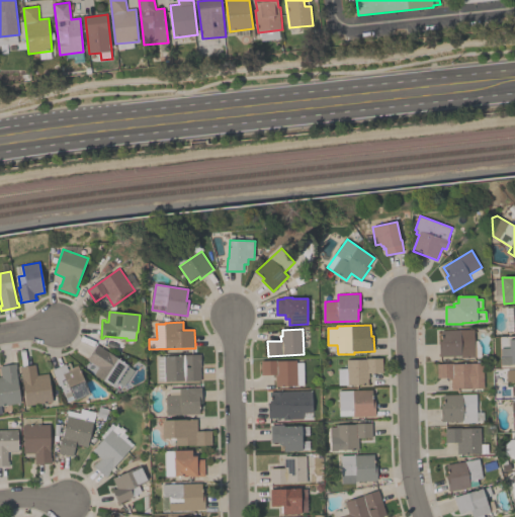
[(476,358),(461,358),(461,356),(440,356),(439,341),(442,341),(442,330),(475,330),(476,358)]
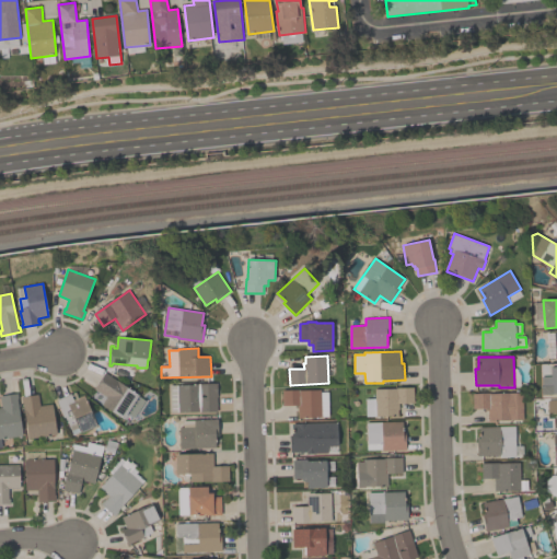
[(556,394),(543,395),(543,377),(553,376),(553,367),(556,367),(556,394)]
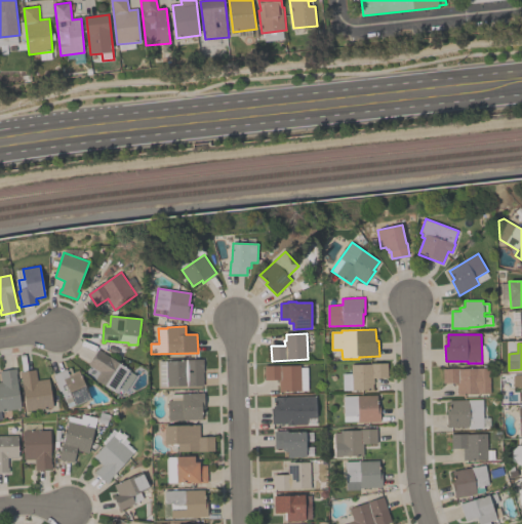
[(126,392),(120,387),(116,393),(95,379),(101,372),(89,365),(99,350),(130,369),(130,371),(136,375),(126,392)]
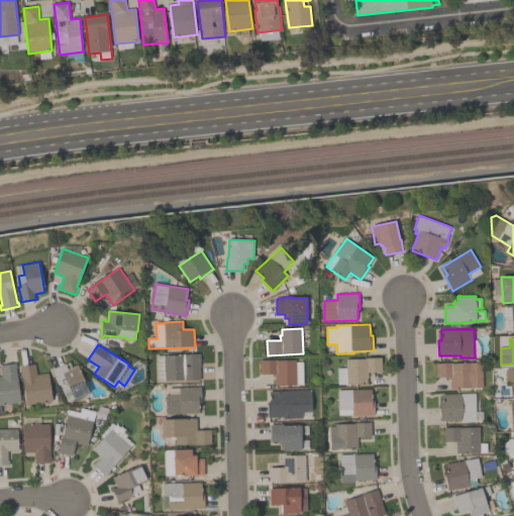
[(201,354),(202,367),(201,367),(201,380),(159,381),(159,355),(201,354)]
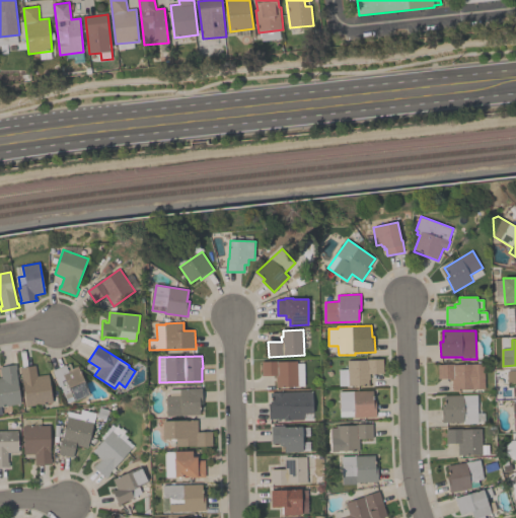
[(340,386),(340,369),(349,369),(349,361),(368,360),(368,359),(384,359),(384,373),(371,374),(371,379),(369,379),(369,385),(340,386)]
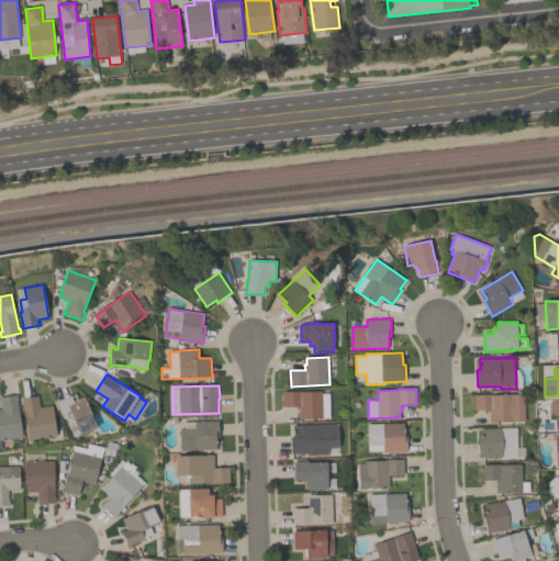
[(284,392),(323,391),(323,393),(331,393),(331,418),(309,418),(309,419),(300,421),(300,406),(284,407),(284,392)]
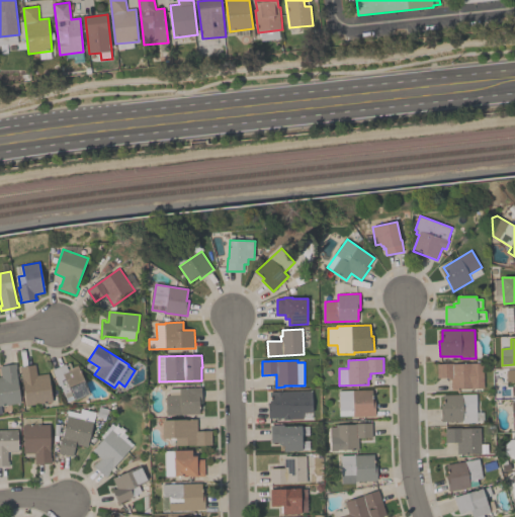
[(53,370),(66,364),(69,370),(71,369),(69,363),(71,362),(73,368),(78,366),(90,395),(75,401),(75,400),(68,402),(61,385),(60,386),(53,370)]
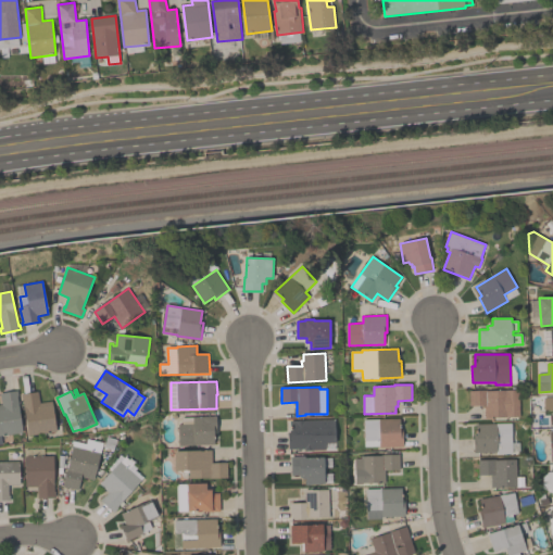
[(522,418),(486,418),(486,406),(470,406),(470,391),(520,390),(522,418)]
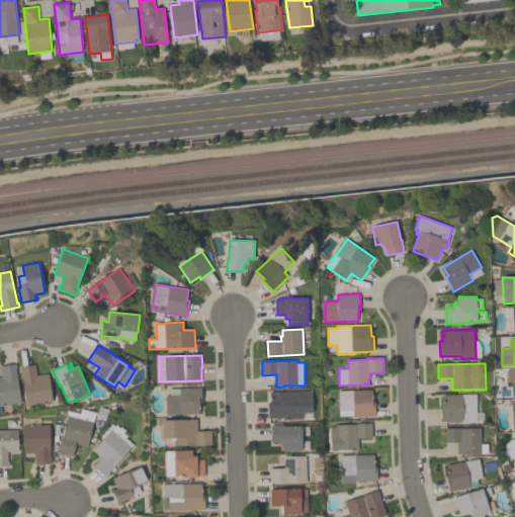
[(21,403),(0,406),(0,377),(3,377),(1,366),(17,364),(18,369),(17,369),(21,403)]
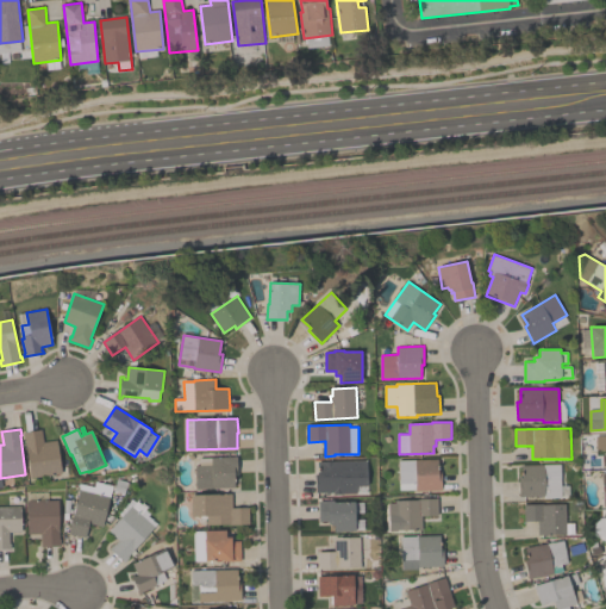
[(62,473),(32,477),(26,437),(25,439),(24,433),(43,430),(44,442),(57,441),(62,473)]
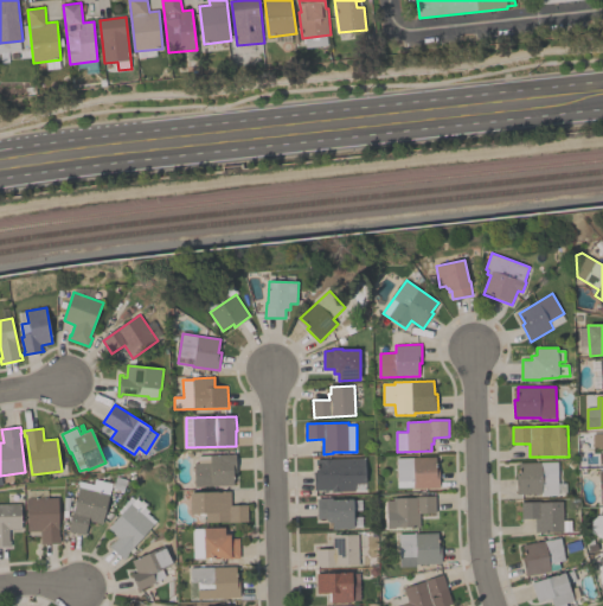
[(237,454),(237,460),(238,460),(238,466),(237,466),(237,473),(233,473),(233,486),(197,486),(196,463),(199,463),(199,455),(237,454)]
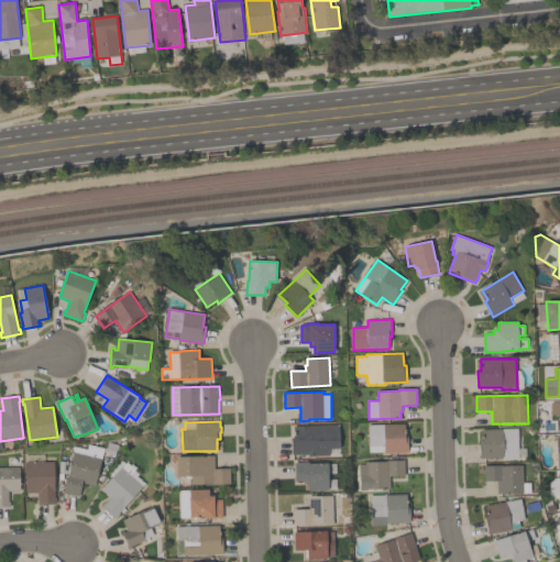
[(370,452),(370,425),(405,423),(406,436),(408,436),(409,452),(385,453),(385,452),(370,452)]
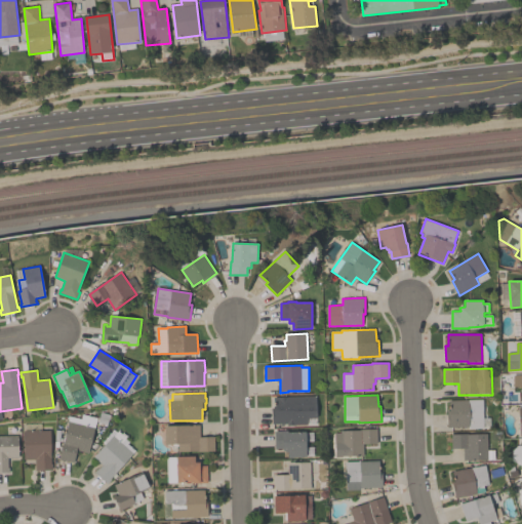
[(308,425),(295,425),(295,426),(289,426),(289,424),(273,424),(273,408),(275,408),(275,397),(317,397),(317,417),(308,417),(308,425)]
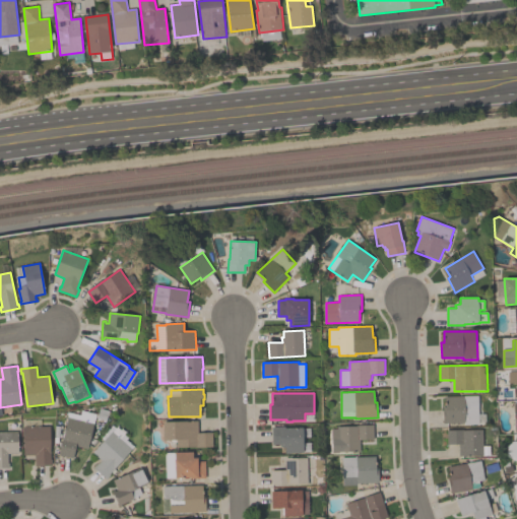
[(478,396),(479,425),(465,426),(465,423),(444,424),(443,408),(446,408),(446,396),(478,396)]
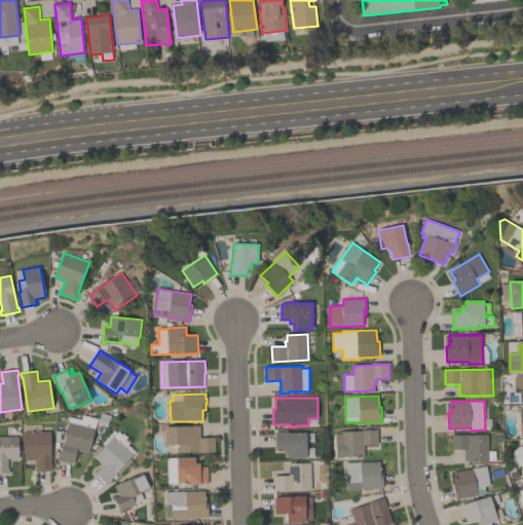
[(89,454),(78,452),(75,463),(61,460),(71,417),(82,420),(83,415),(99,419),(89,454)]
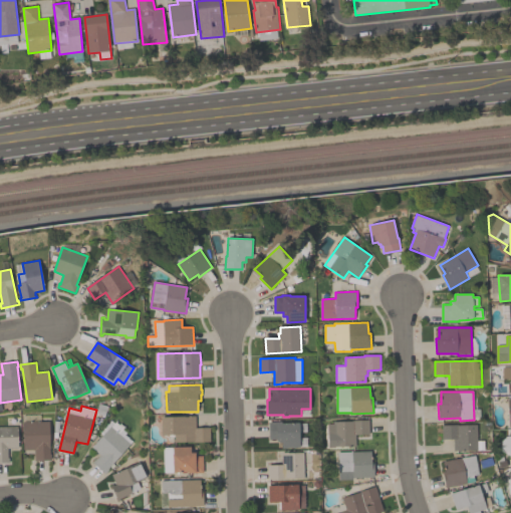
[(163,418),(190,417),(197,417),(197,428),(211,428),(211,442),(176,443),(176,435),(163,435),(163,431),(162,429),(162,425),(163,424),(163,418)]
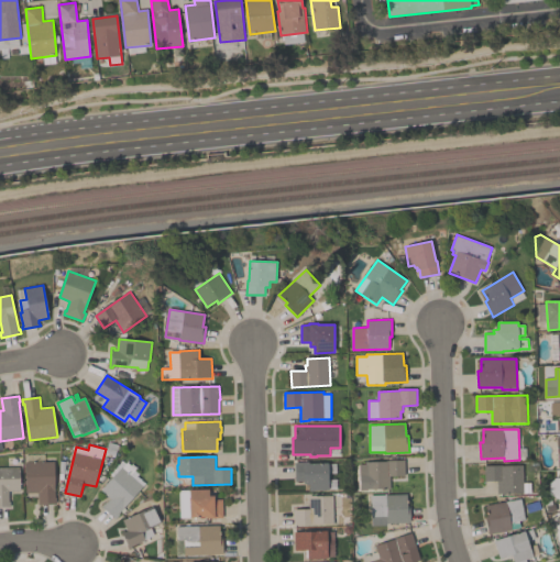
[(55,462),(55,498),(56,498),(57,504),(40,504),(39,493),(26,493),(26,463),(33,463),(34,462),(45,461),(46,462),(55,462)]
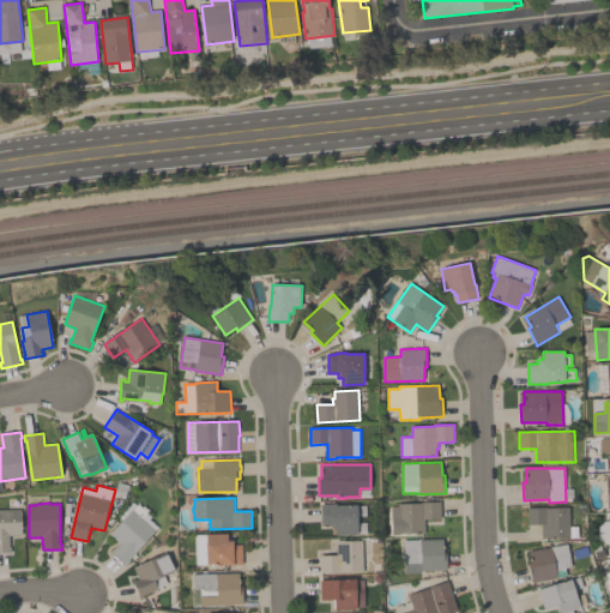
[(110,534),(124,520),(121,518),(134,503),(138,506),(139,504),(144,508),(145,506),(150,510),(148,512),(152,517),(150,520),(159,527),(130,560),(131,562),(126,566),(110,553),(116,547),(118,547),(121,544),(110,534)]
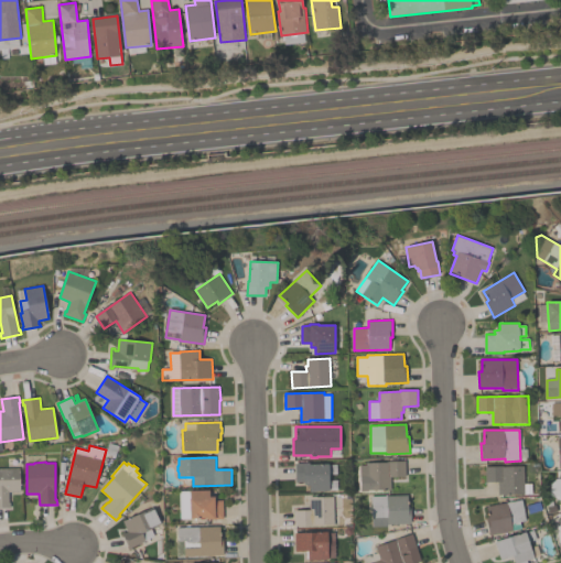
[(407,477),(391,478),(392,490),(360,491),(360,465),(367,465),(367,463),(406,462),(407,477)]
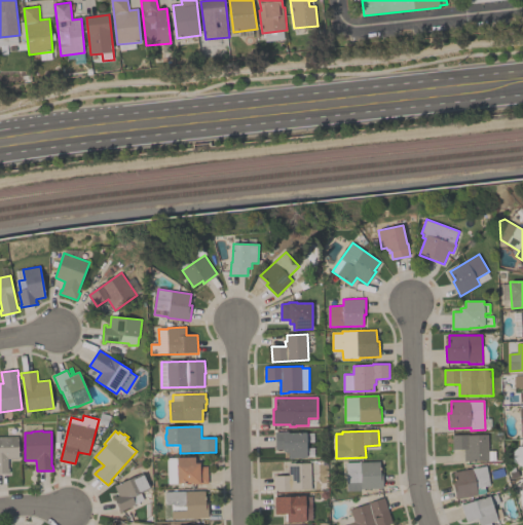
[(289,459),(289,452),(284,452),(284,450),(275,450),(275,432),(293,432),(293,433),(307,433),(307,457),(295,457),(295,458),(289,459)]
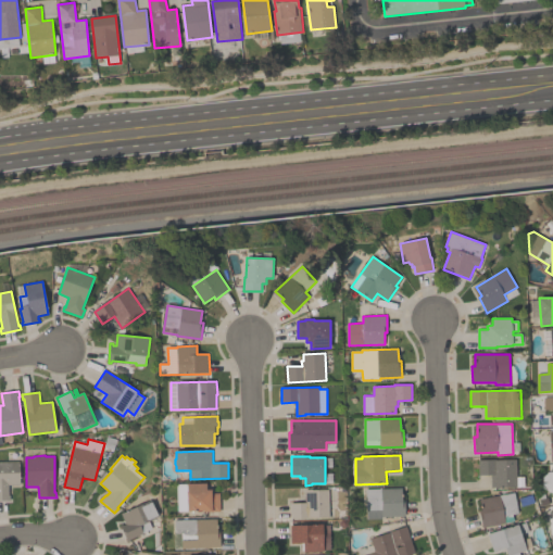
[(517,459),(517,477),(525,477),(525,487),(492,488),(492,475),(479,475),(479,461),(517,459)]
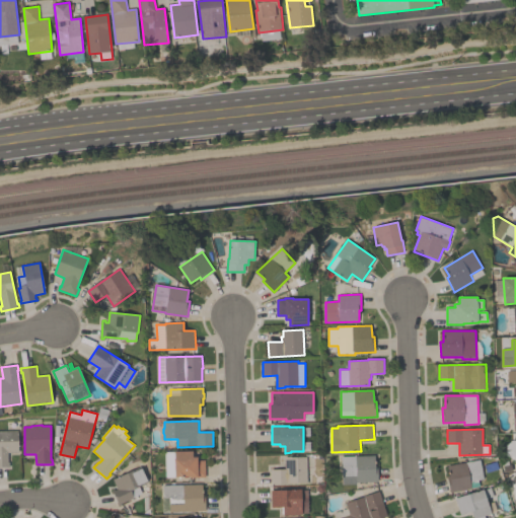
[(19,452),(9,452),(9,462),(10,462),(10,467),(0,467),(0,431),(19,431),(19,452)]
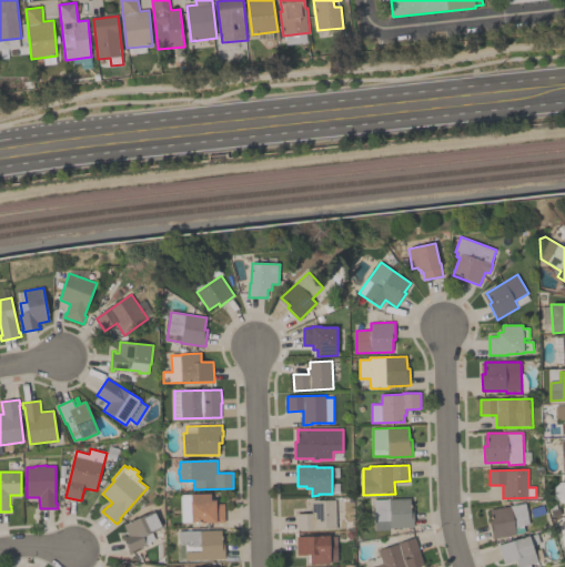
[(225,504),(225,523),(182,523),(182,495),(211,494),(211,500),(217,500),(217,504),(225,504)]
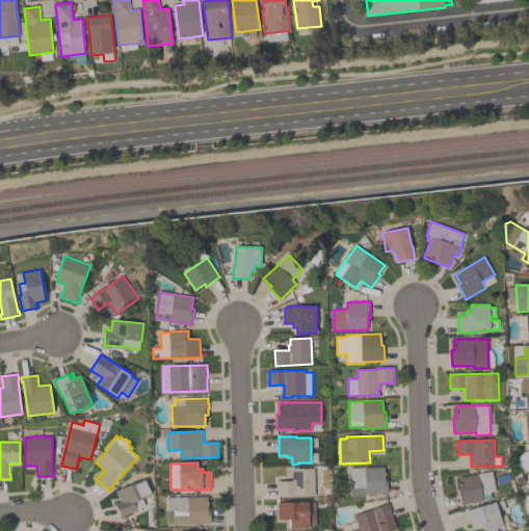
[(385,467),(386,478),(388,478),(389,494),(366,495),(366,496),(351,497),(351,468),(385,467)]
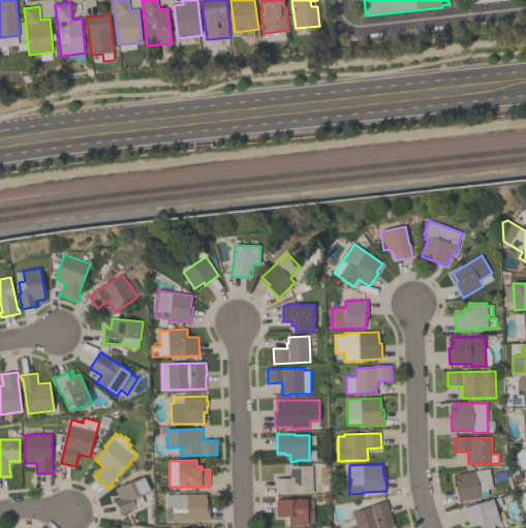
[(313,465),(314,492),(296,492),(296,493),(277,493),(277,478),(291,478),(290,466),(313,465)]
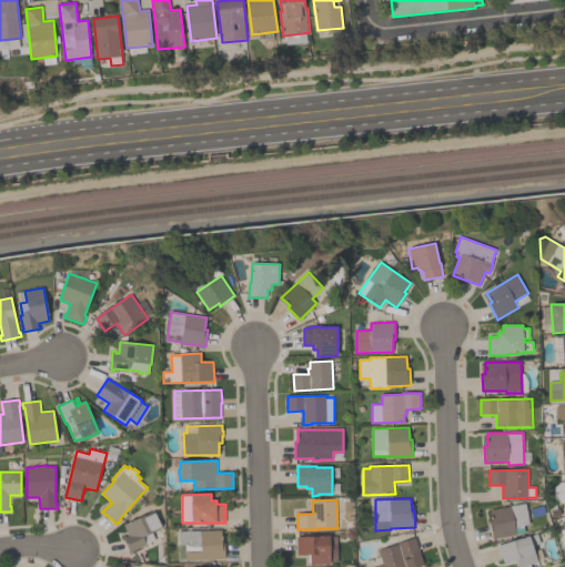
[(494,539),(490,522),(493,522),(491,510),(526,503),(531,525),(525,526),(526,533),(494,539)]
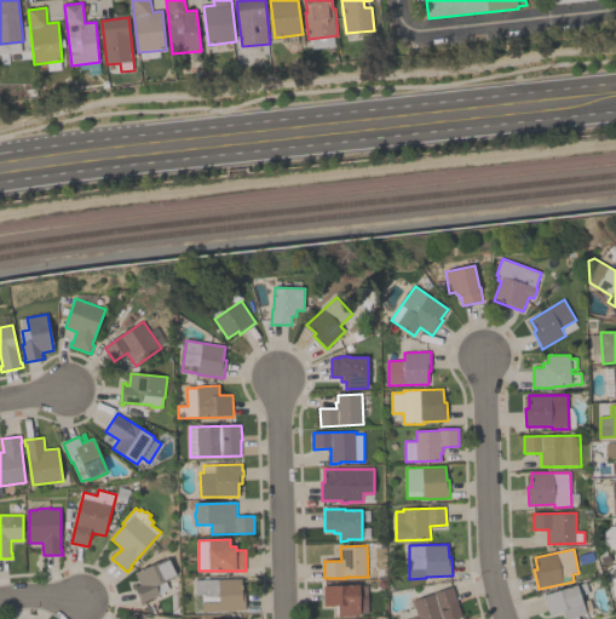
[(177,577),(166,582),(170,589),(160,594),(160,595),(145,602),(147,605),(143,606),(132,584),(137,582),(138,585),(140,584),(136,573),(168,557),(177,577)]
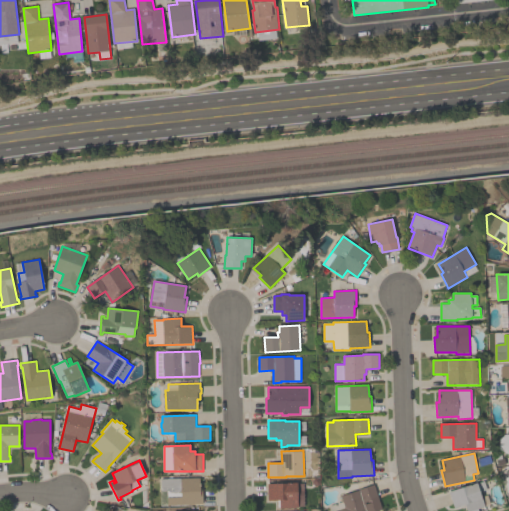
[(200,478),(200,489),(203,489),(203,505),(168,506),(167,491),(161,491),(161,479),(200,478)]
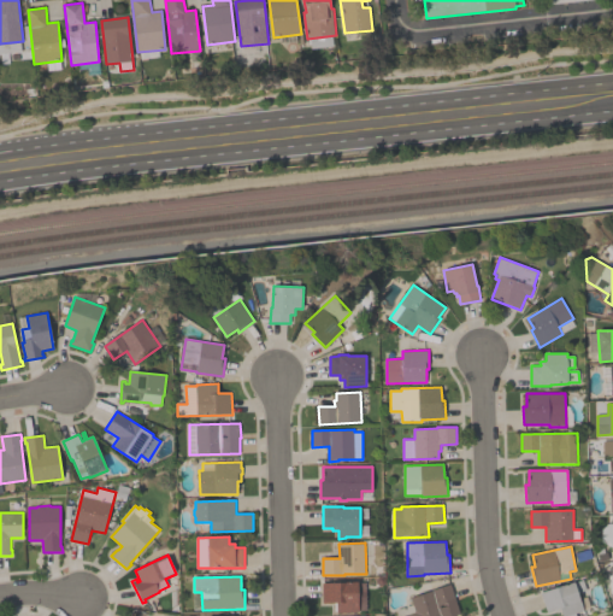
[(564,615),(560,608),(547,612),(541,593),(575,582),(575,584),(584,580),(587,590),(578,593),(581,599),(588,597),(591,608),(567,615),(564,615)]
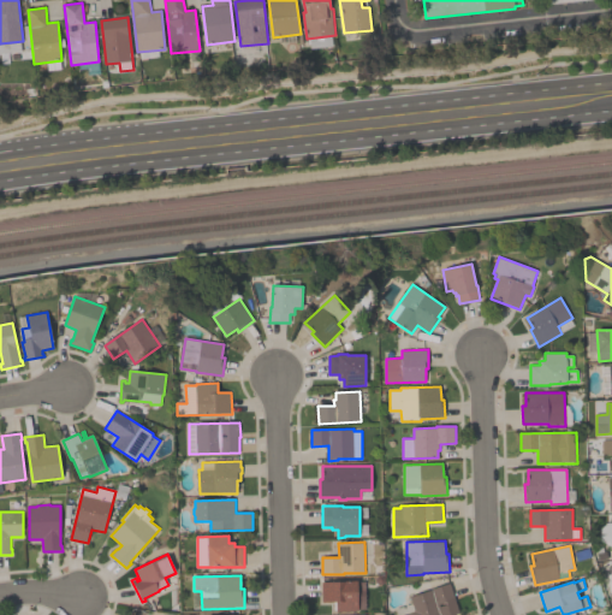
[(357,580),(357,583),(366,583),(367,609),(358,610),(358,611),(337,611),(337,601),(322,602),(322,581),(357,580)]
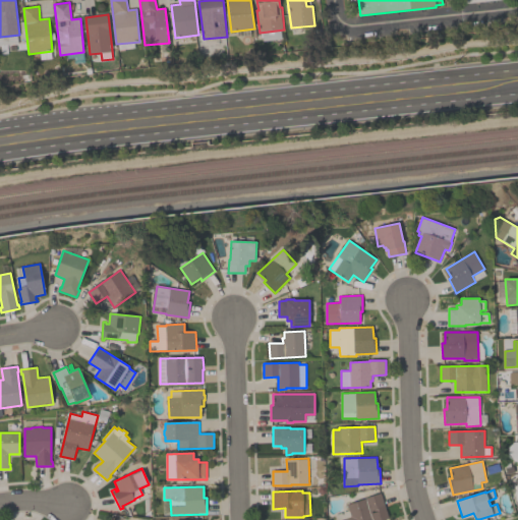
[(390,519),(338,519),(336,515),(349,511),(347,504),(381,493),(390,519)]
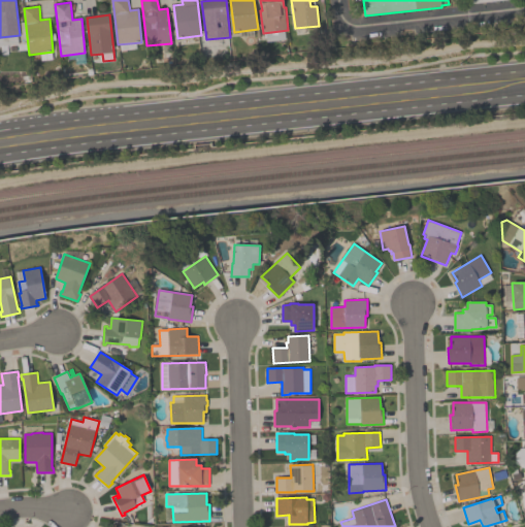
All buildings are outlined.
